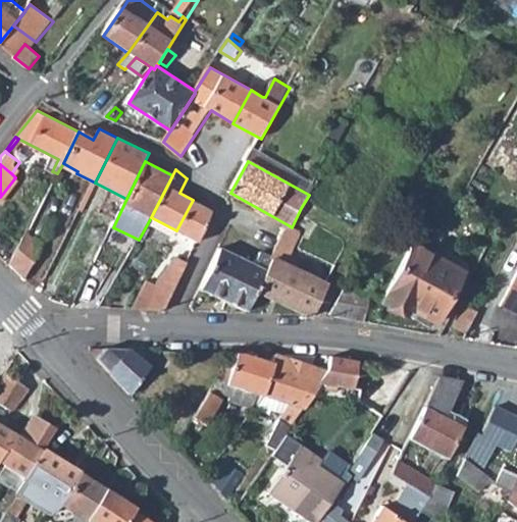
[(193,200),(176,230),(198,242),(212,211),(212,209),(193,200)]
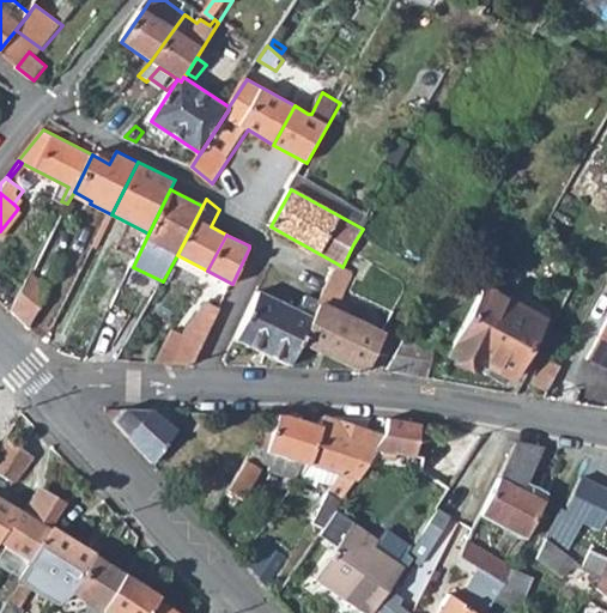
[(366,236),(360,248),(366,252),(363,258),(371,262),(381,244),(366,236)]
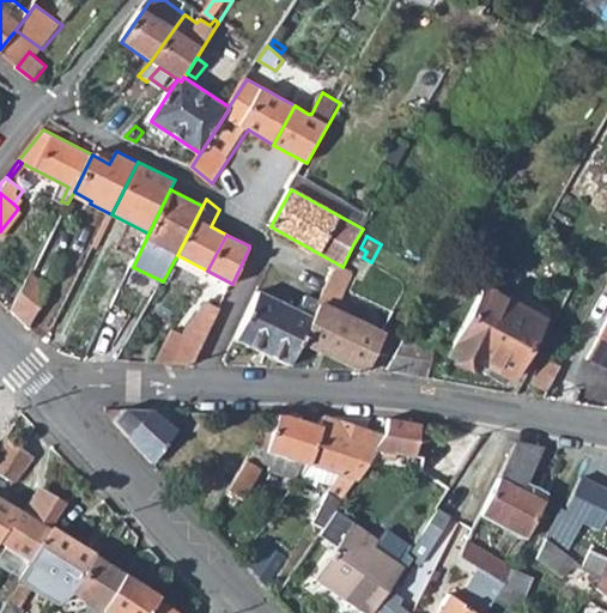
[(353,244),(343,267),(356,274),(363,258),(366,252),(360,248),(353,244)]
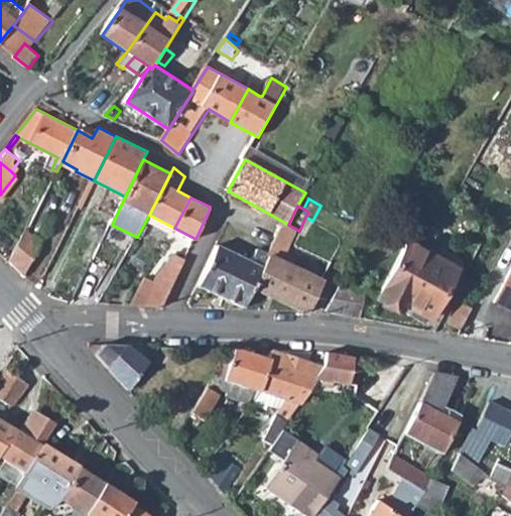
[(285,223),(278,236),(293,244),(299,231),(288,225),(285,223)]
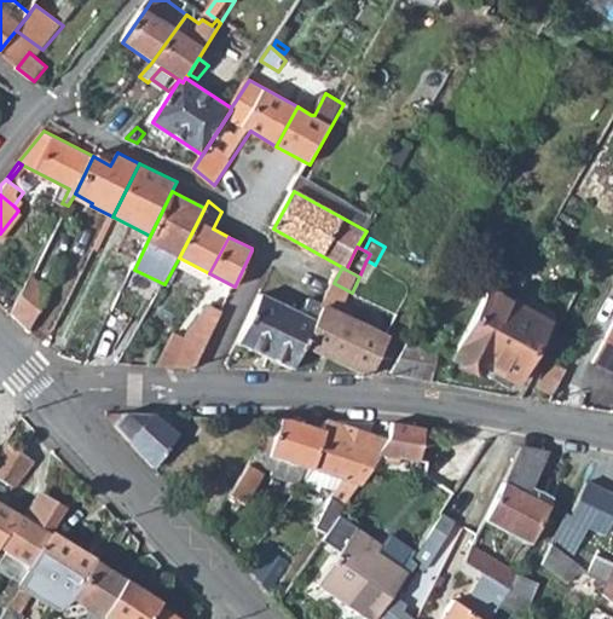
[(32,276),(11,316),(18,324),(29,333),(52,285),(32,276)]
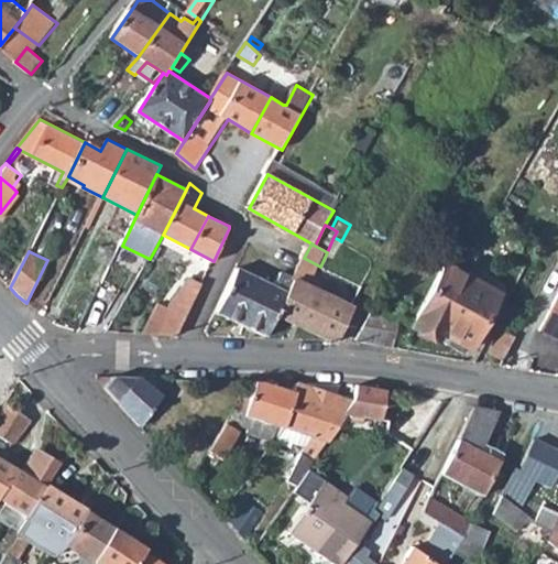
[(296,279),(280,314),(336,340),(358,340),(359,339),(376,307),(385,290),(367,280),(358,297),(315,277),(320,267),(304,258),(294,277),(296,279)]
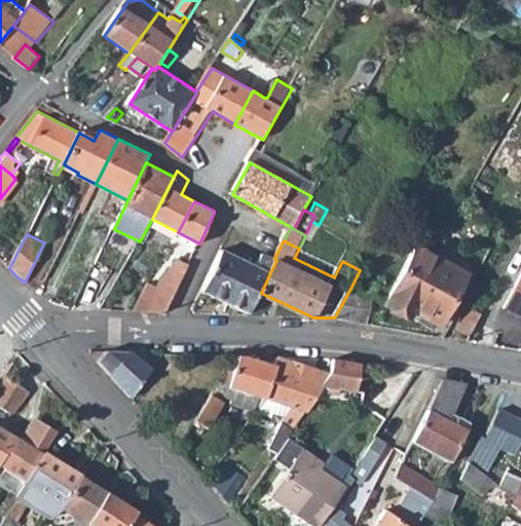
[(418,247),(386,305),(410,317),(413,311),(441,325),(469,273),(418,247)]
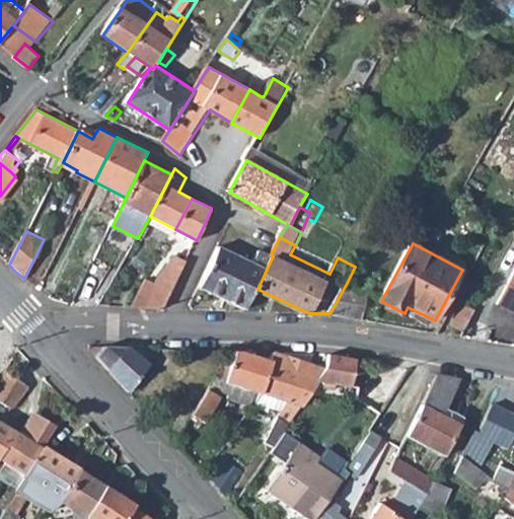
[(221,246),(200,287),(224,298),(243,257),(221,246)]
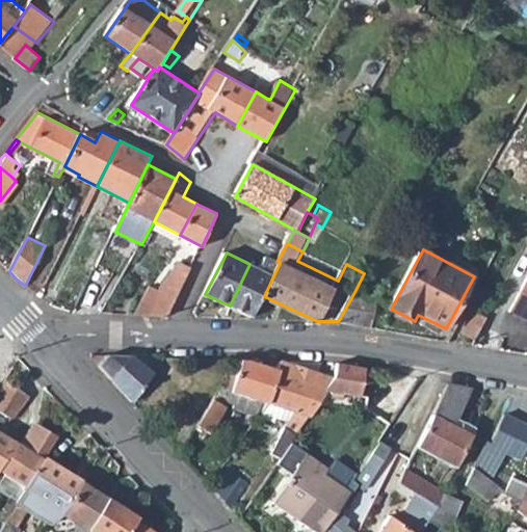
[(249,264),(230,306),(255,317),(264,296),(280,263),(278,261),(267,257),(261,270),(249,264)]
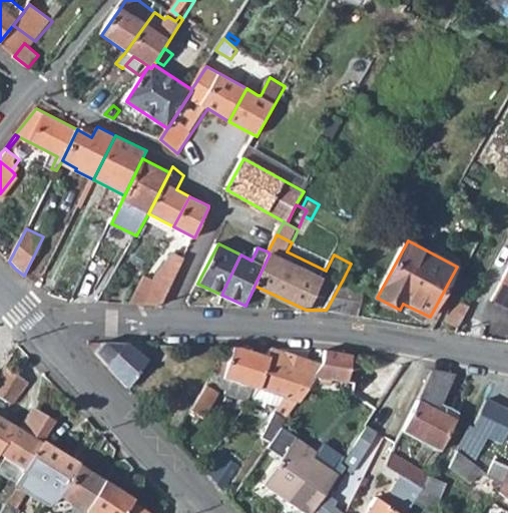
[(147,279),(133,303),(159,304),(164,301),(185,258),(175,253),(157,283),(147,279)]
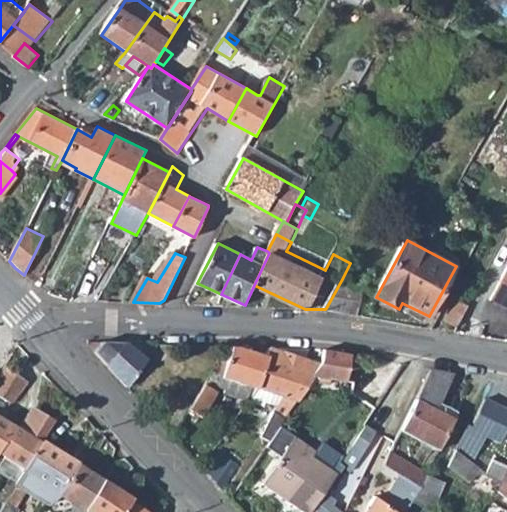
[(506,273),(494,297),(506,303),(506,273)]
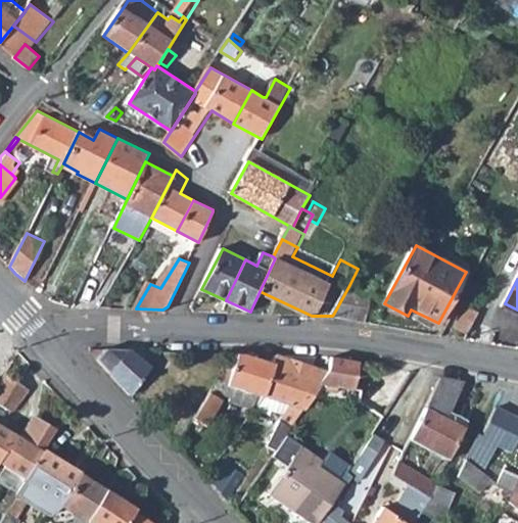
[(349,285),(333,315),(354,319),(368,293),(349,285)]
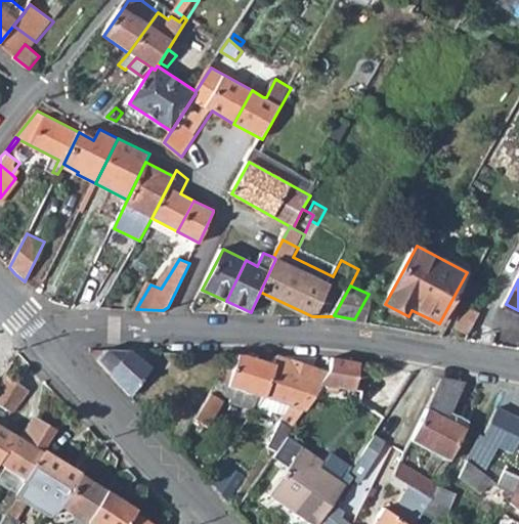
[(369,294),(354,319),(370,321),(373,296),(369,294)]
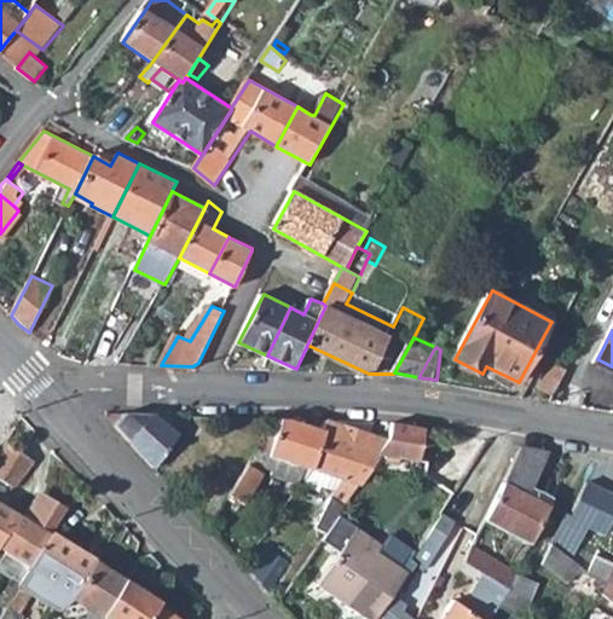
[(539,386),(556,395),(570,370),(554,362),(539,386)]
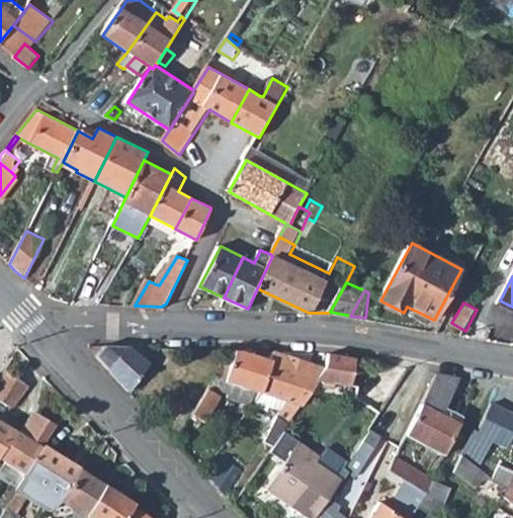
[(91,344),(90,348),(131,392),(151,362),(129,346),(91,344)]
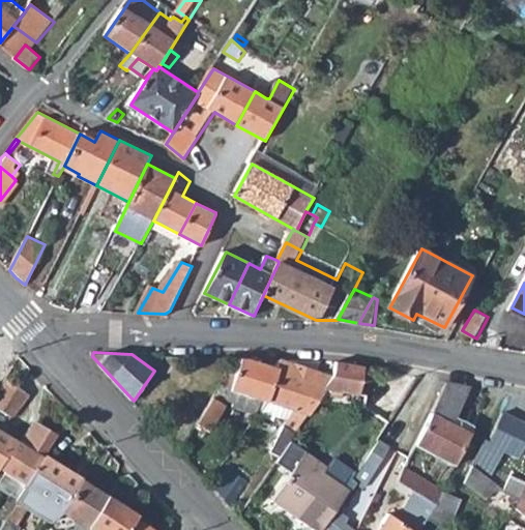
[(222,383),(198,422),(211,431),(229,402),(235,403),(235,407),(259,413),(262,400),(268,402),(270,396),(279,369),(243,358),(234,381),(232,386),(222,383)]
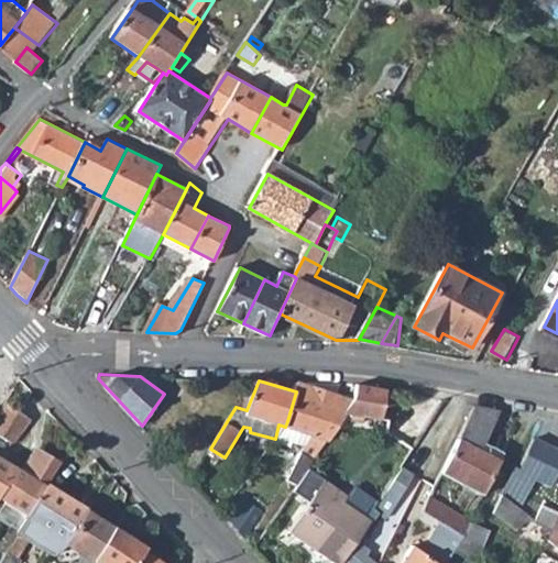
[(354,400),(298,383),(296,392),(287,421),(285,427),(276,440),(291,444),(293,439),(305,443),(294,470),(305,475),(310,467),(347,412),(354,400)]
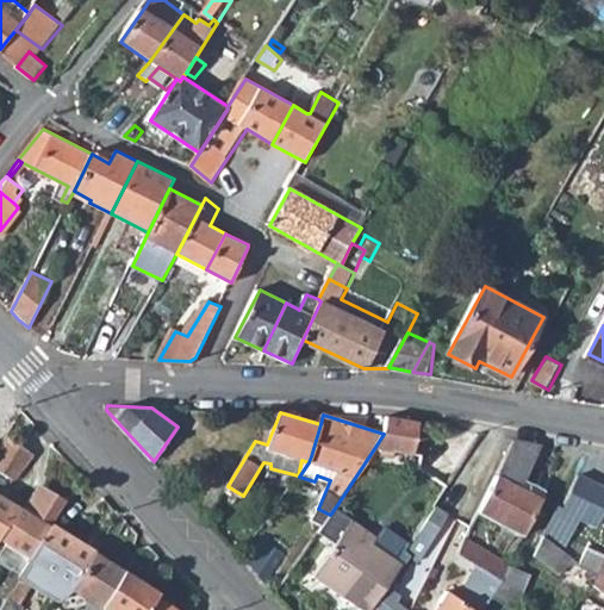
[(384,434),(375,447),(416,455),(421,422),(391,417),(384,434)]
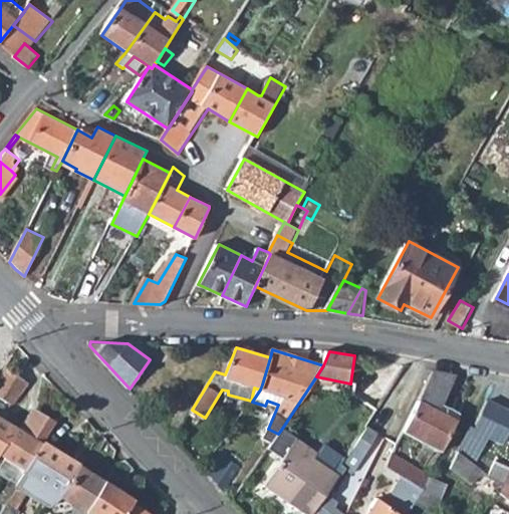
[(9,366),(0,379),(0,394),(14,403),(29,377),(9,366)]
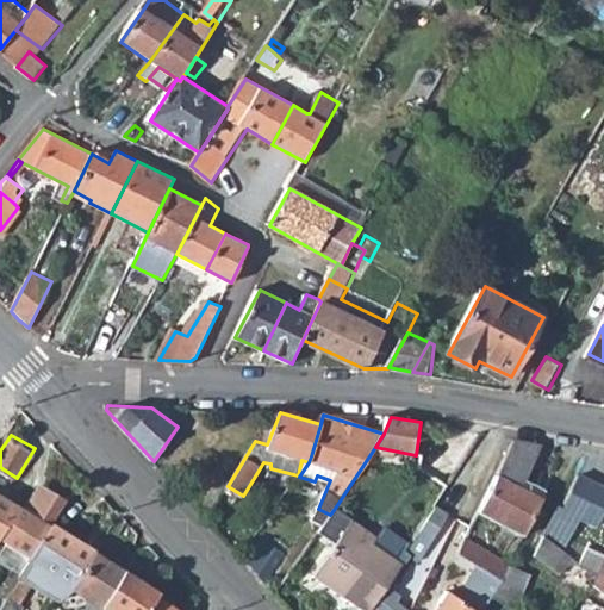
[(518,440),(500,477),(523,487),(527,480),(546,444),(518,440)]
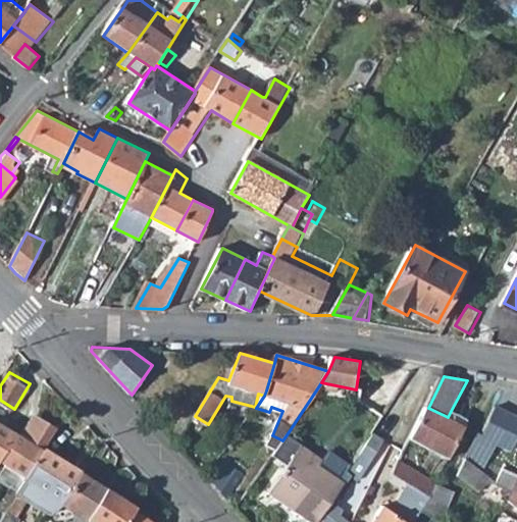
[(481,431),(468,458),(486,472),(500,446),(513,452),(516,445),(516,415),(499,407),(484,434),(481,431)]
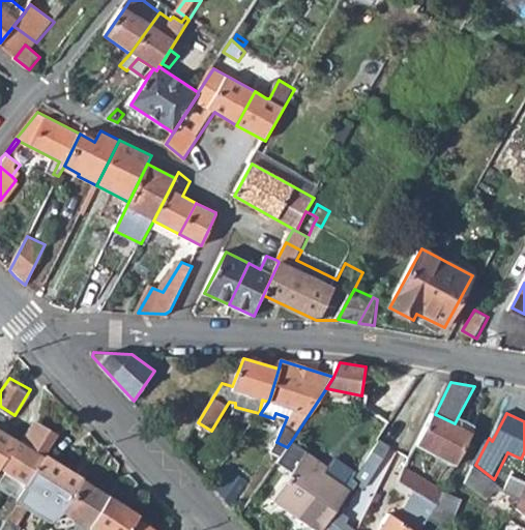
[(435,414),(418,445),(453,463),(450,468),(456,470),(458,467),(476,428),(466,422),(463,428),(455,423),(435,414)]
